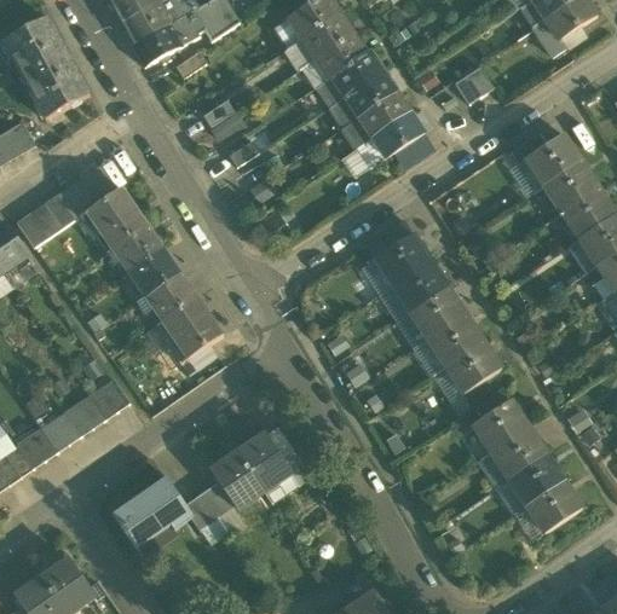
[(109,0),(107,1),(119,22),(156,1),(160,0),(109,0)]
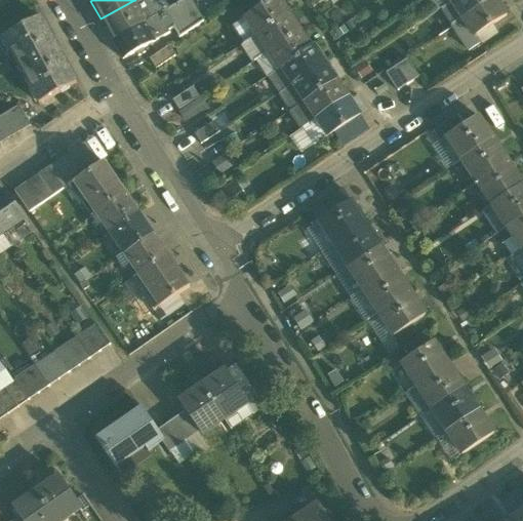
[(135,0),(132,1),(143,19),(163,8),(176,0),(160,0),(152,5),(149,0),(135,0)]
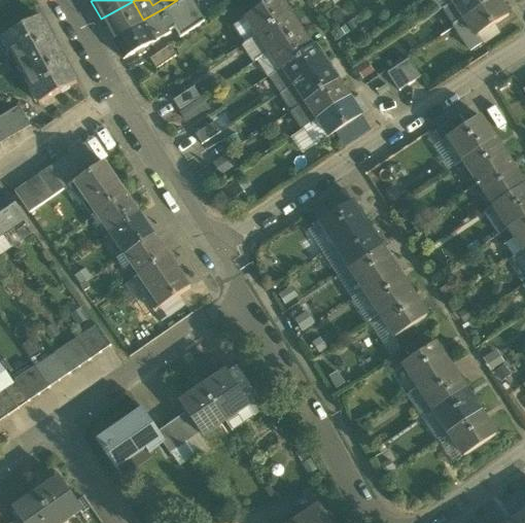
[(177,0),(164,8),(173,25),(172,26),(178,36),(202,20),(189,0),(177,0)]
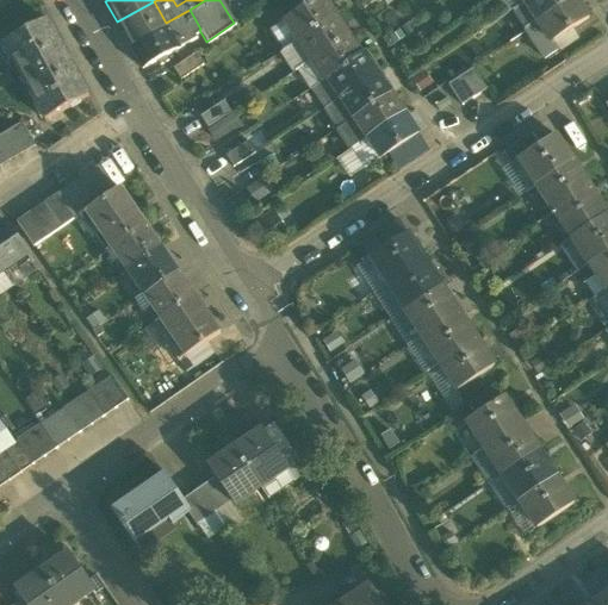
[(308,0),(281,17),(296,38),(333,13),(323,0),(308,0)]
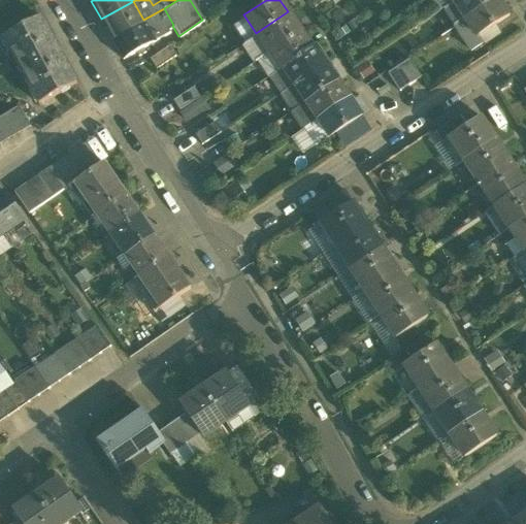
[(432,0),(438,9),(441,6),(452,0),(432,0)]
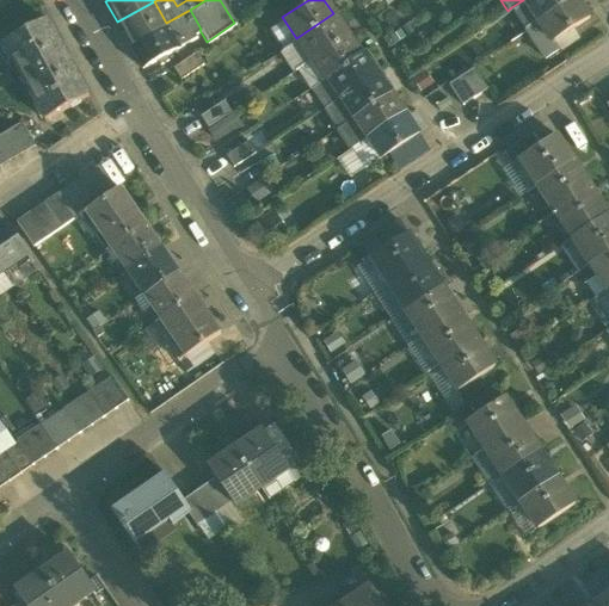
[(524,28),(536,19),(565,0),(523,0),(511,7),(524,28)]
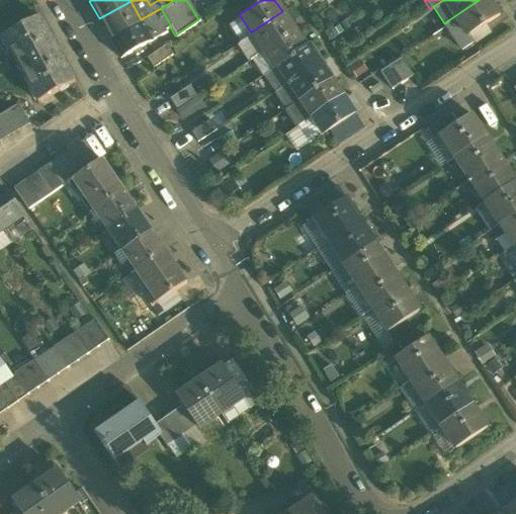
[(498,13),(489,0),(479,0),(454,16),(465,33),(467,32),(485,21),(498,13)]
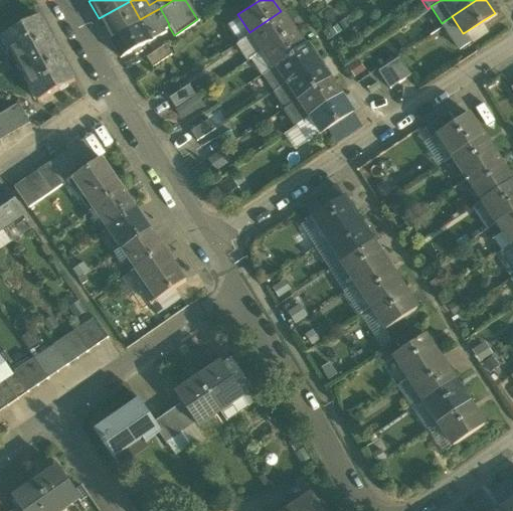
[(109,36),(140,19),(130,1),(99,18),(109,36)]
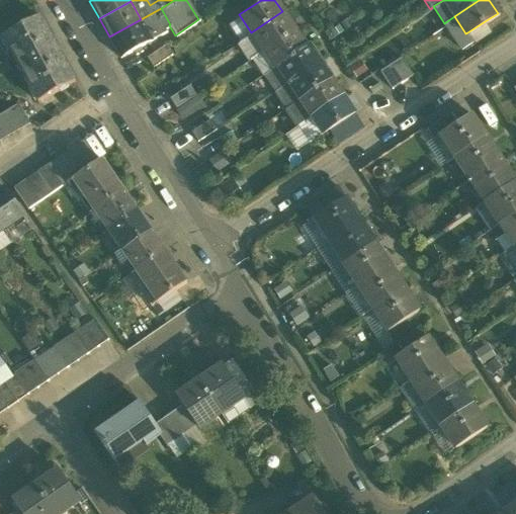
[(164,28),(169,25),(170,24),(161,8),(141,19),(109,36),(119,55),(132,49),(138,46),(151,37),(165,30),(164,28)]
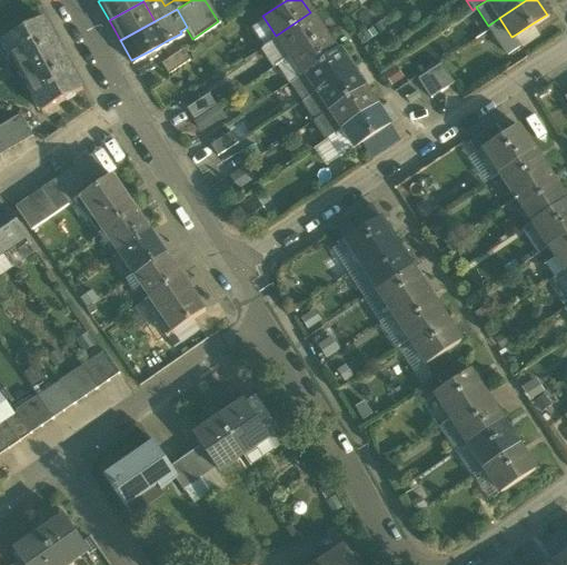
[(322,31),(310,12),(276,36),(288,55),(322,31)]
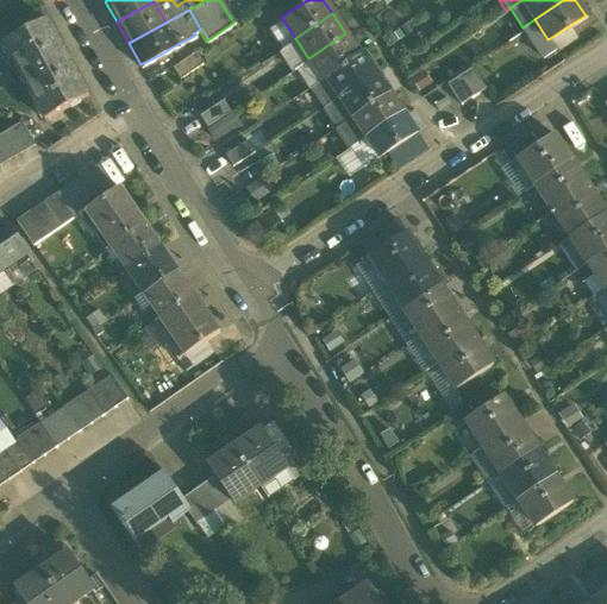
[(42,117),(43,118),(86,94),(44,17),(0,41),(1,42),(2,41),(10,55),(8,56),(33,101),(35,101),(43,115),(42,117)]
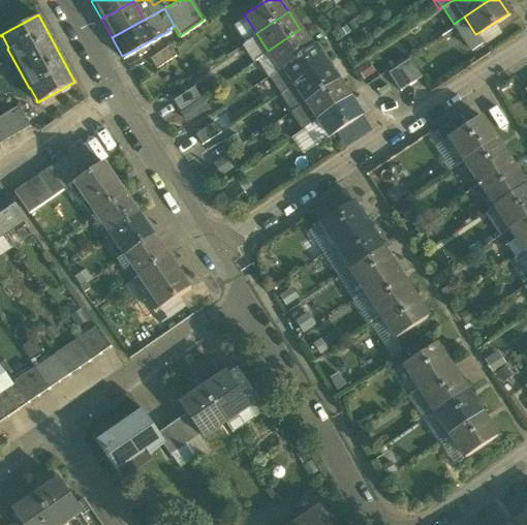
[(234,22),(245,40),(256,33),(244,14),(234,22)]
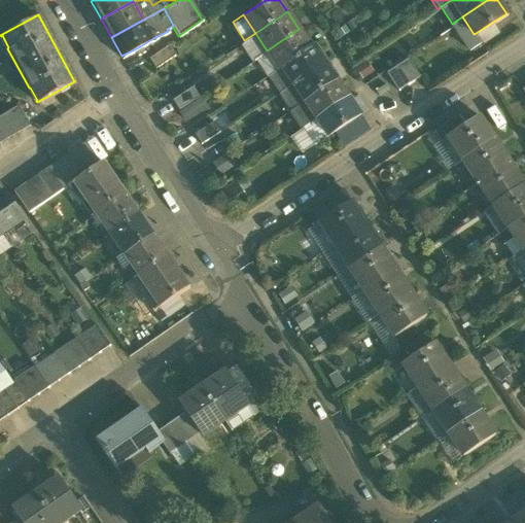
[(474,34),(462,16),(452,24),(468,48),(480,40),(476,33),(474,34)]
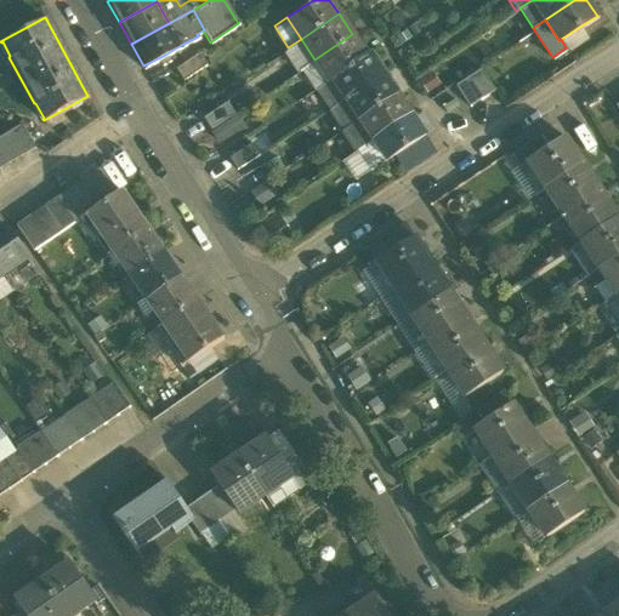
[(561,39),(566,47),(568,51),(589,38),(581,26),(561,39)]
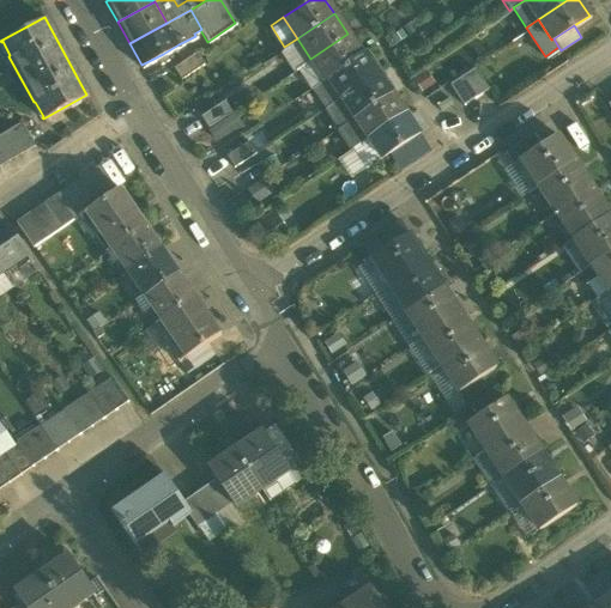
[(360,53),(348,34),(310,59),(324,78),(364,52),(363,50),(360,53)]
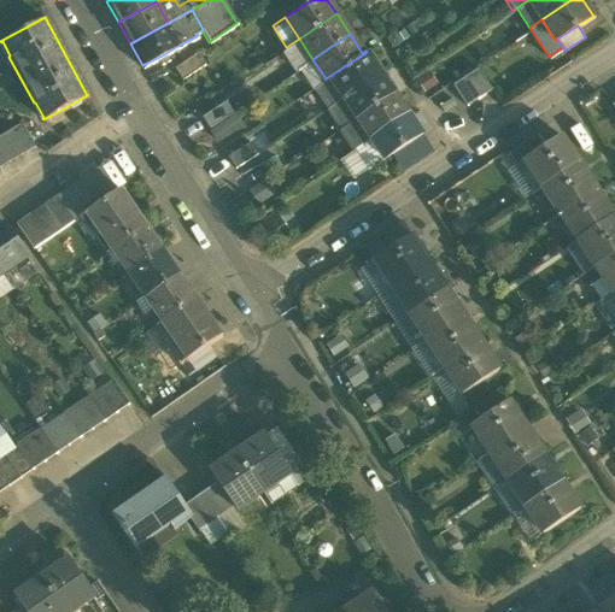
[(296,70),(300,66),(312,59),(299,39),(286,47),(282,49),(296,70)]
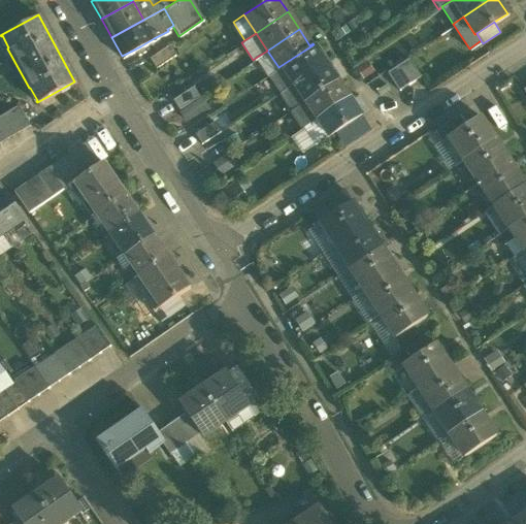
[(148,57),(155,66),(174,54),(167,43),(148,57)]
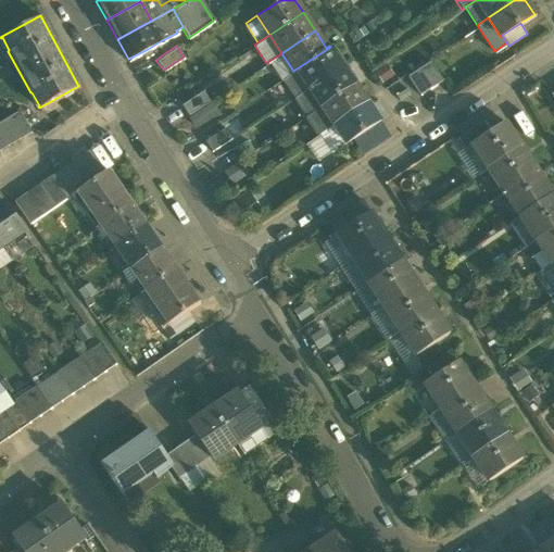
[(342,64),(330,47),(293,71),(293,72),(297,70),(309,87),(342,64)]
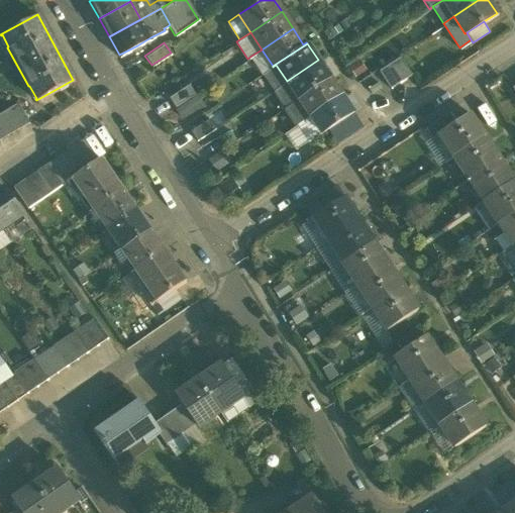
[(273,66),(262,49),(251,56),(263,73),(273,66)]
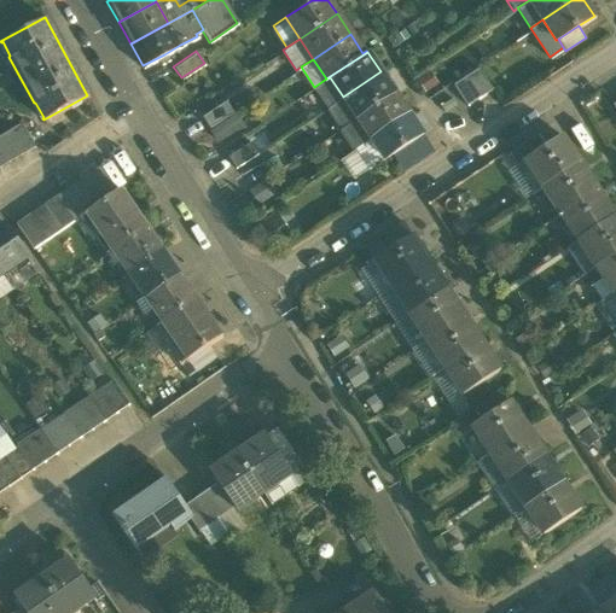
[(477,66),(464,74),(478,95),(490,88),(477,66)]
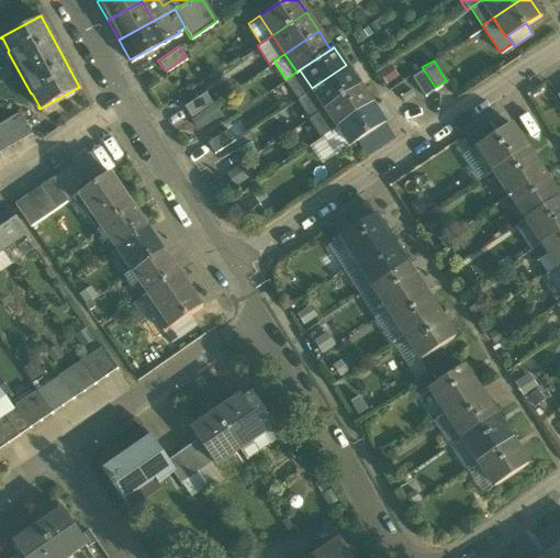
[(398,74),(390,62),(377,70),(384,82),(398,74)]
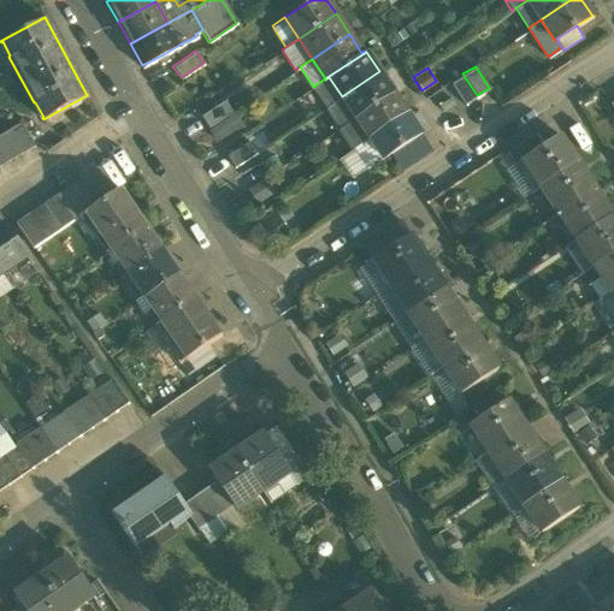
[(379,71),(342,96),(355,117),(393,92),(379,71)]
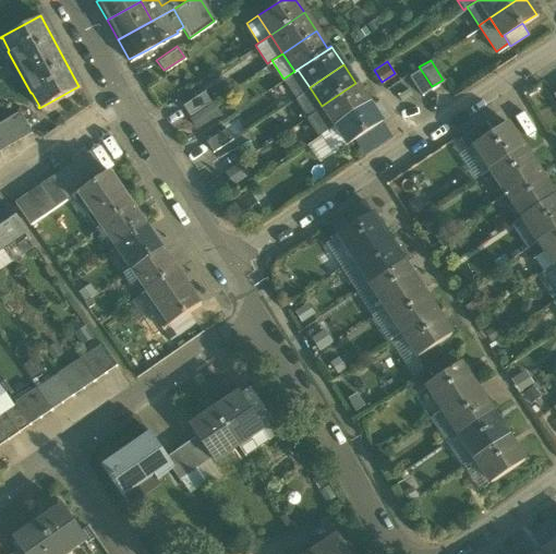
[(421,94),(432,86),(419,67),(408,74),(421,94)]
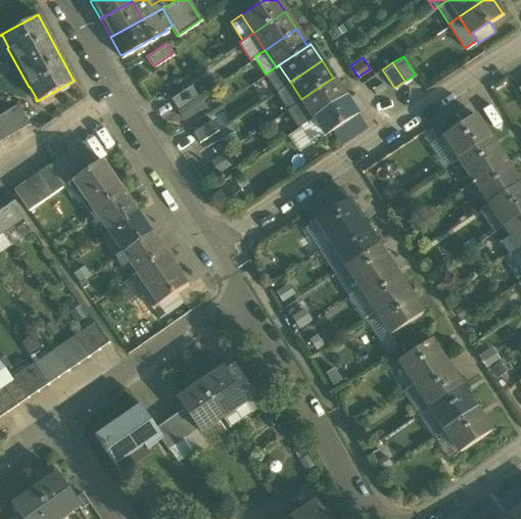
[(276,66),(266,74),(277,90),(290,82),(279,65),(276,67),(276,66)]
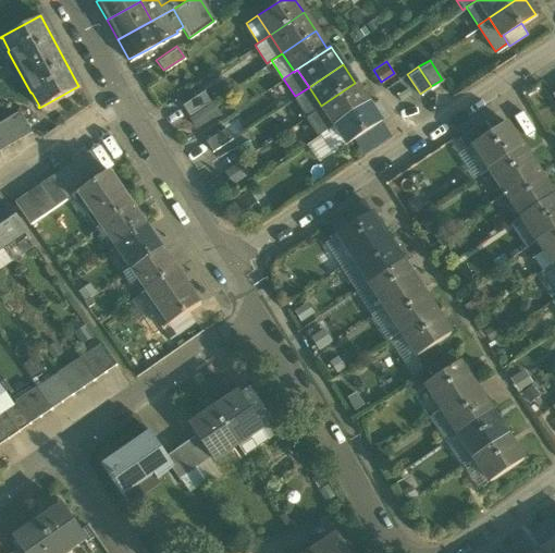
[(355,83),(321,106),(333,123),(367,101),(355,83)]
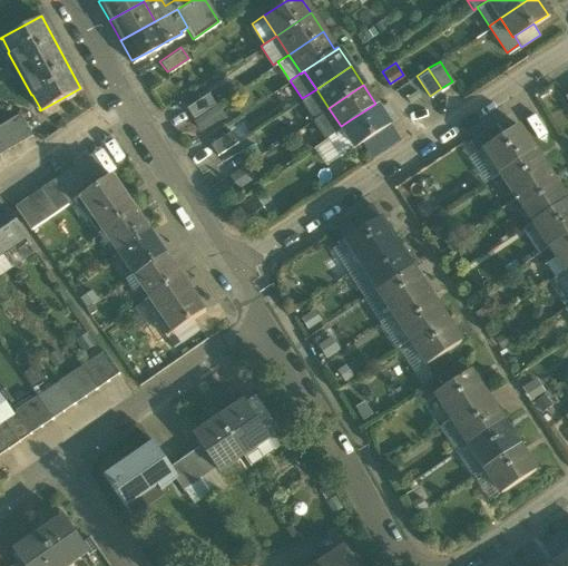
[(314,117),(329,108),(316,89),(302,98),(314,117)]
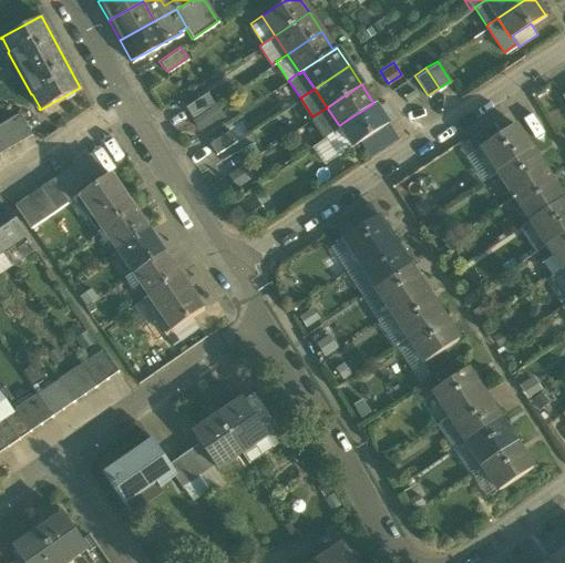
[(184,105),(191,116),(213,102),(206,91),(184,105)]
